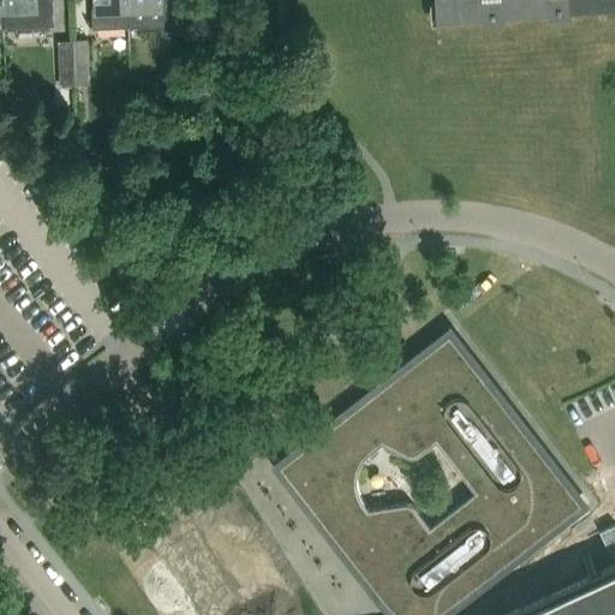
[(95,27),(130,24),(129,0),(96,0),(97,5),(94,6),(95,27)]
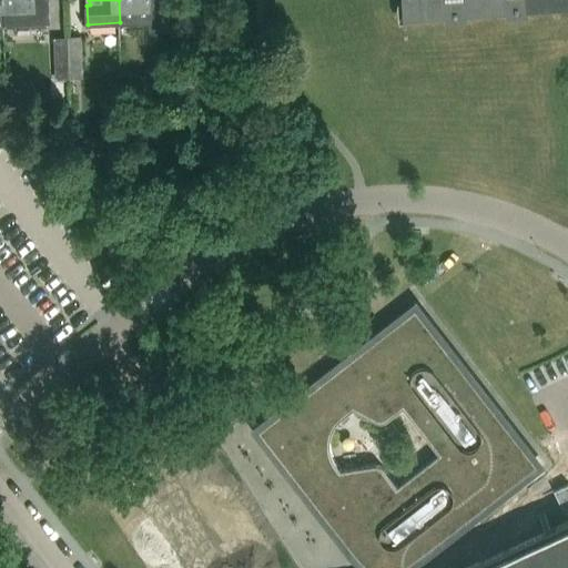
[(119,0),(120,22),(151,21),(152,32),(164,32),(163,0),(151,1),(151,0),(119,0)]
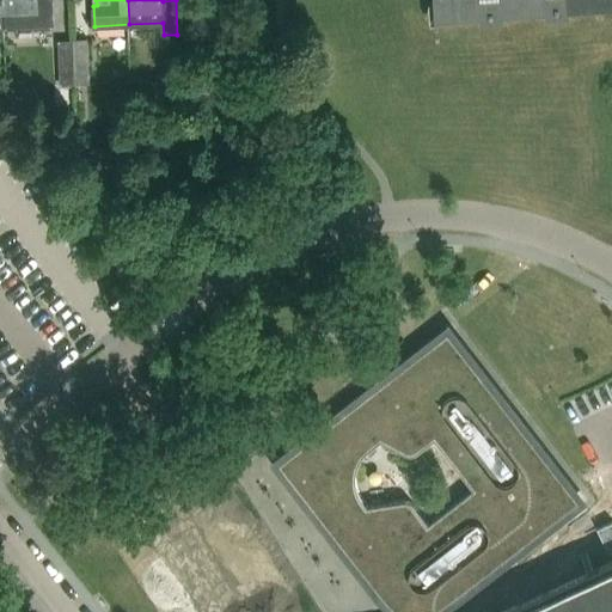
[(611,0),(433,0),(435,26),(611,14),(611,0)]
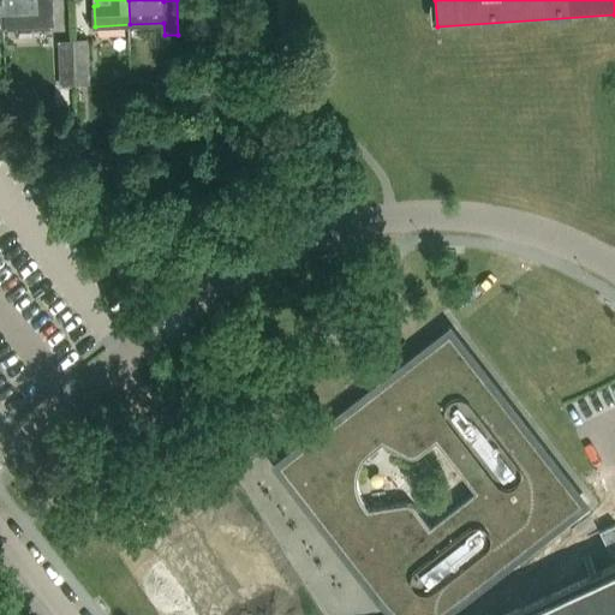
[(75,41),(75,72),(76,73),(90,73),(89,40),(75,41)]
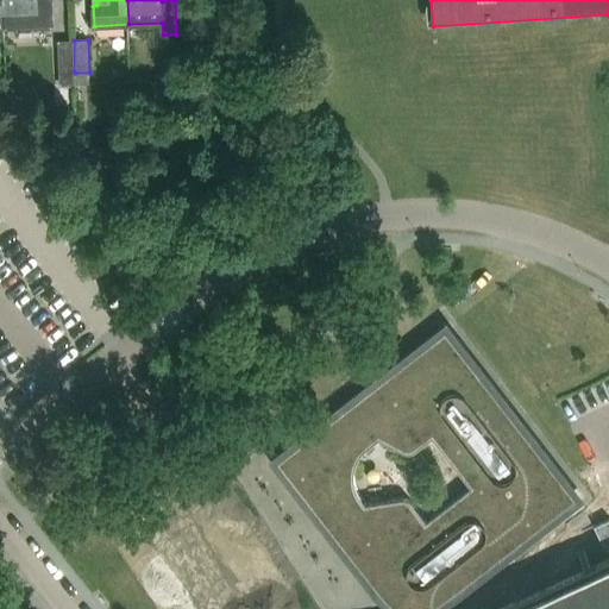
[(60,71),(74,71),(74,41),(58,41),(60,71)]
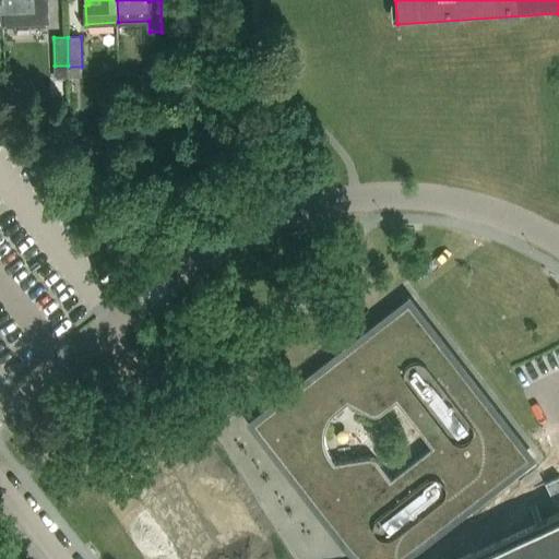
[(558,558),(558,511),(455,558),(405,558),(404,556),(530,459),(409,305),(256,424),(359,558),(558,558)]
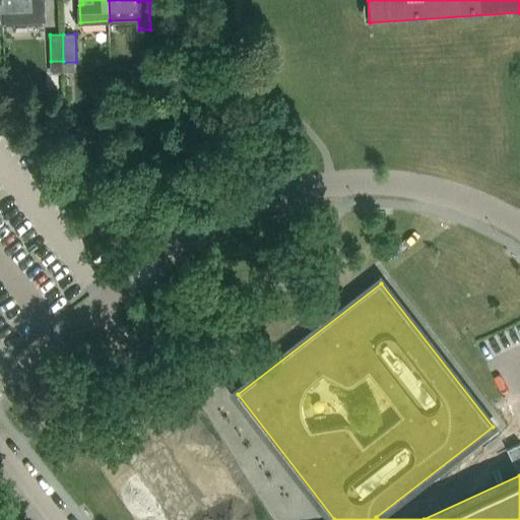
[(519,444),(508,450),(517,470),(519,468),(519,444)]
